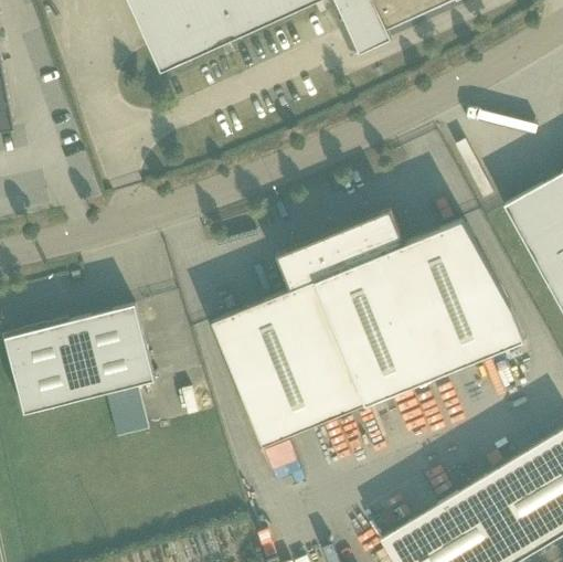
[(389,41),(385,33),(457,0),(127,0),(159,72),(319,0),(331,0),(357,55),(389,41)]
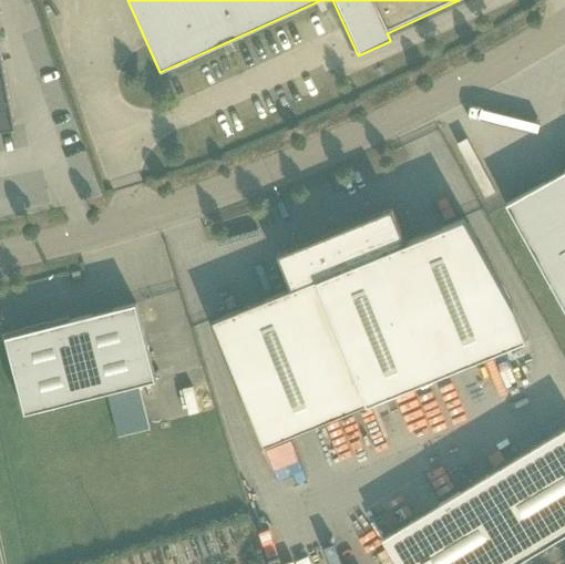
[(0,132),(12,130),(11,126),(0,68),(0,132)]
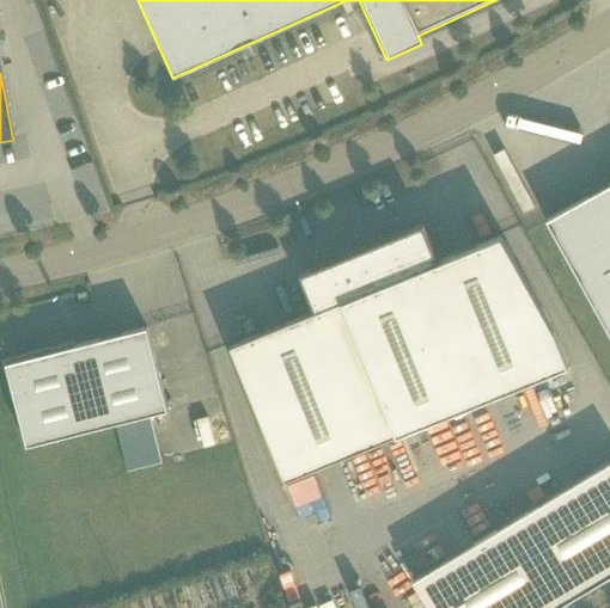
[(609,186),(544,223),(609,342),(609,186)]
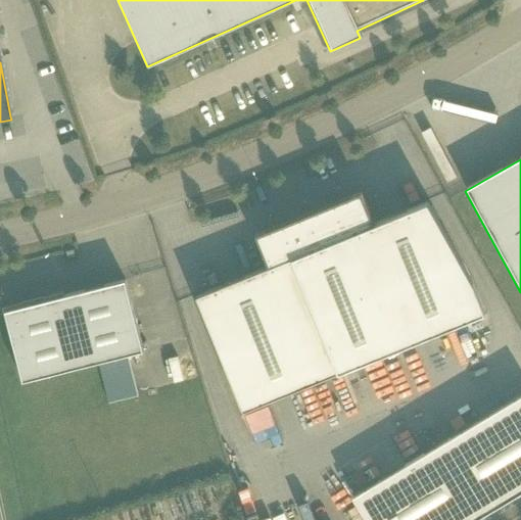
[(194,299),(241,414),(482,316),(471,286),(425,204),(372,227),(360,197),(254,239),(267,270),(194,299)]
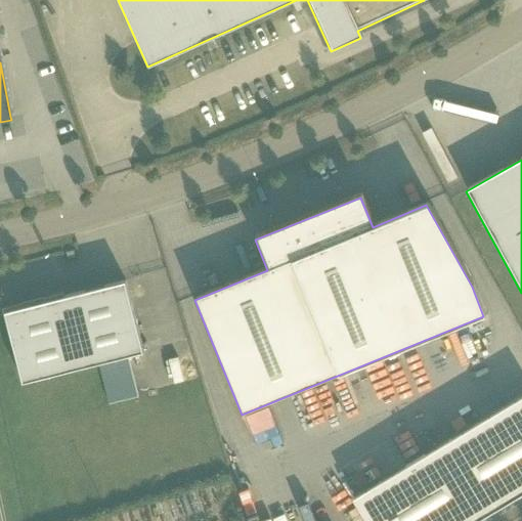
[(19,305),(0,310),(9,347),(11,346),(20,384),(106,362),(141,353),(124,284),(62,299),(61,295),(42,300),(41,299),(19,304),(19,305)]
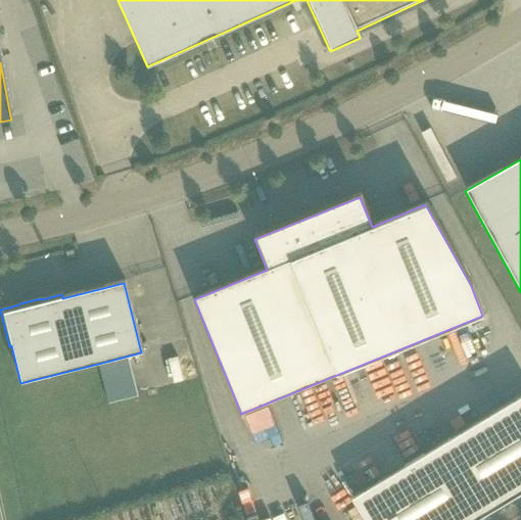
[(520,395),(350,499),(363,519),(475,519),(520,492),(520,395)]
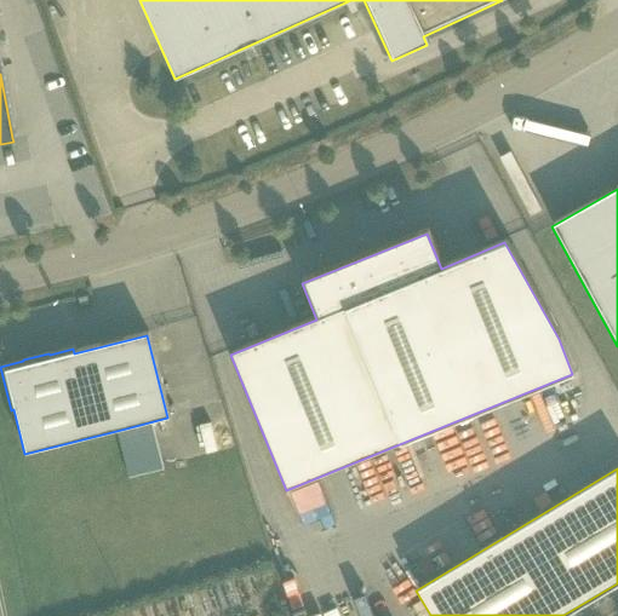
[(314,483),(287,491),(295,513),(321,505),(314,483)]
